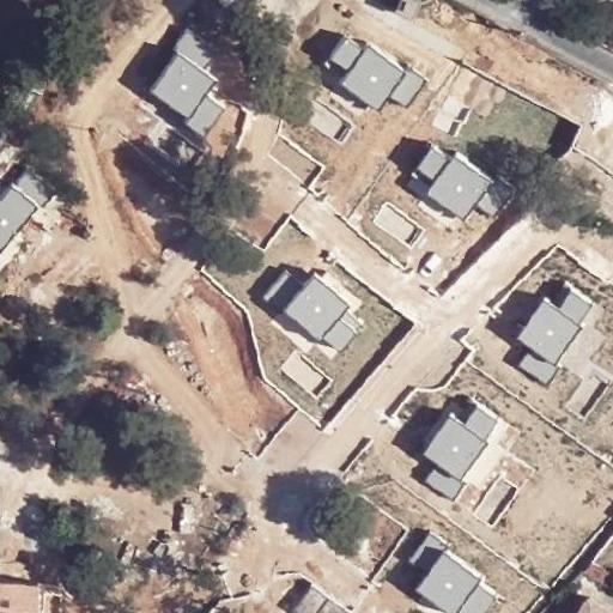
[(399,0),(396,5),(413,14),(419,0),(399,0)]
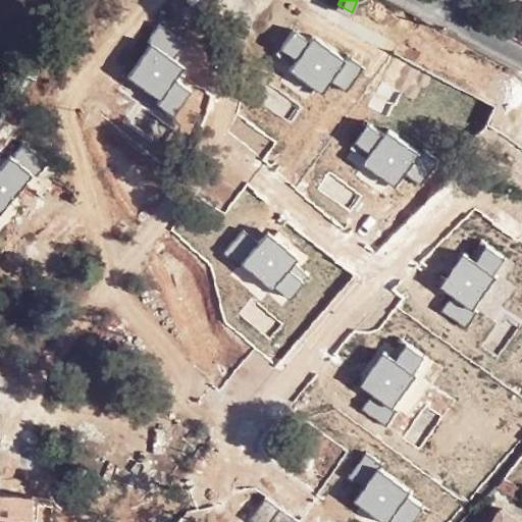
[(185,41),(160,23),(148,43),(152,45),(126,79),(160,101),(158,104),(174,116),(192,94),(173,81),(184,66),(171,58),(185,41)]
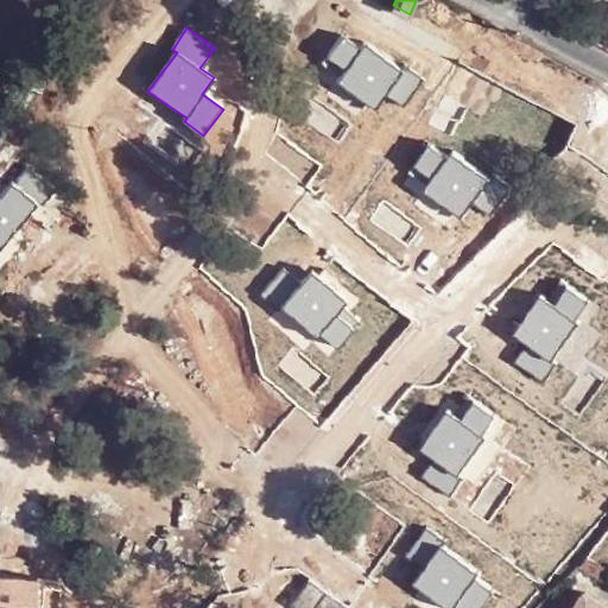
[(365,45),(360,52),(343,38),(328,57),(346,71),(337,83),(374,109),(385,95),(401,107),(423,81),(406,68),(403,73),(365,45)]
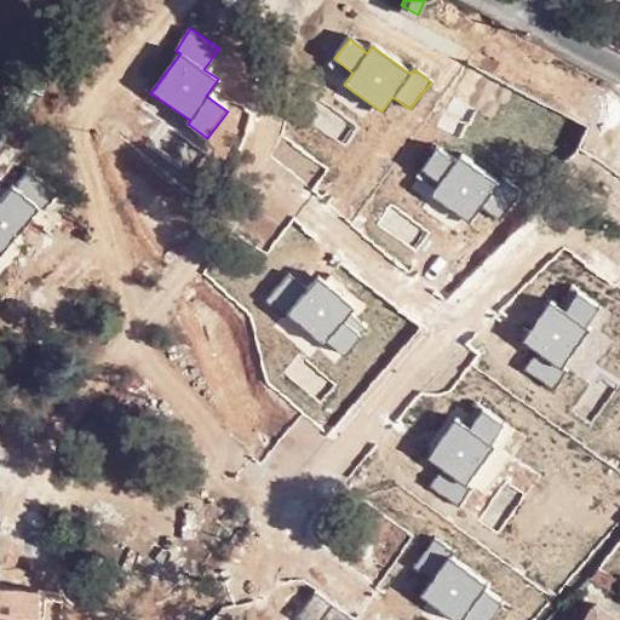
[(454,162),(434,149),(420,168),(441,183),(432,195),(469,224),(498,185),(458,159),(454,162)]
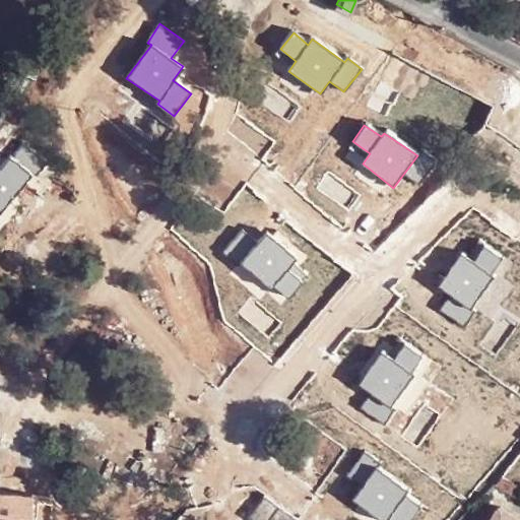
[(0,192),(24,158),(7,147),(0,158),(0,192)]
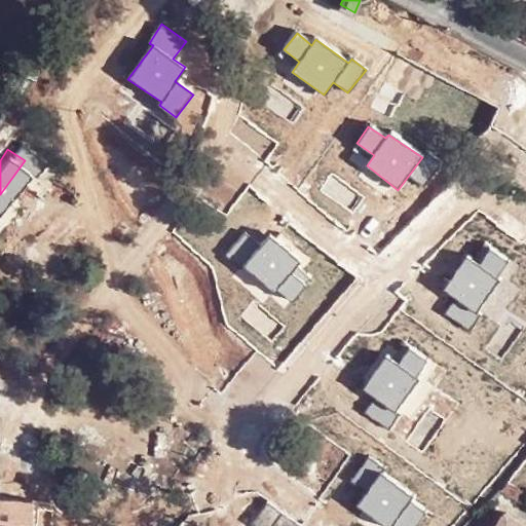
[(299,263),(268,237),(242,267),(275,296),(279,291),(294,302),(305,288),(294,273),(299,263)]
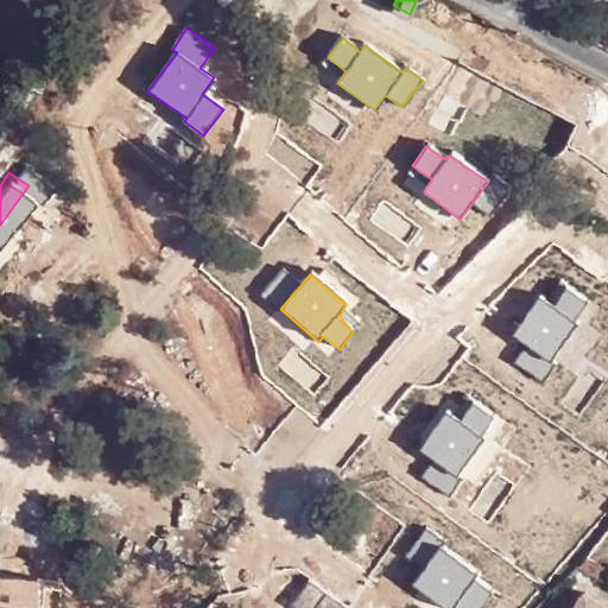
[(586,304),(567,287),(552,306),(540,298),(513,337),(524,344),(513,362),(542,382),(553,365),(552,363),(577,324),(575,322),(586,304)]
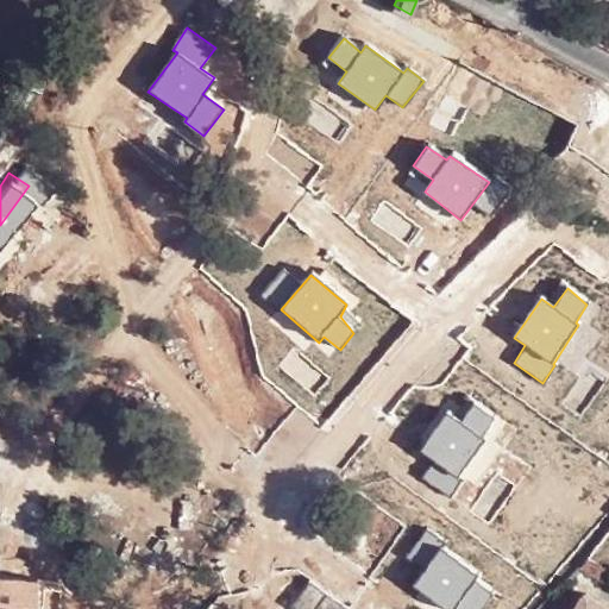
[(494,419),(472,405),(462,422),(446,412),(419,452),(434,463),(422,482),(450,498),(463,478),(457,476),(482,439),(494,419)]
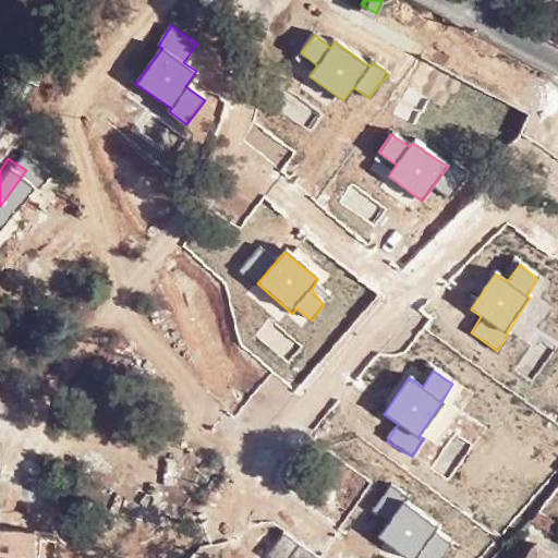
[(409,496),(390,484),(373,510),(389,521),(378,538),(407,557),(415,557),(416,557),(441,557),(450,545),(433,533),(436,528),(404,504),(409,496)]
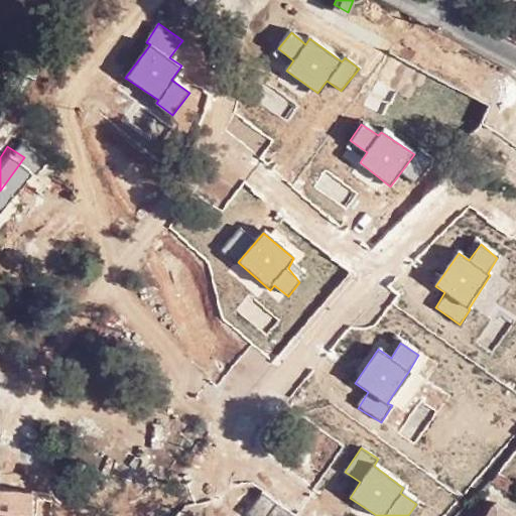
[(0,515),(30,515),(32,484),(0,481),(0,515)]
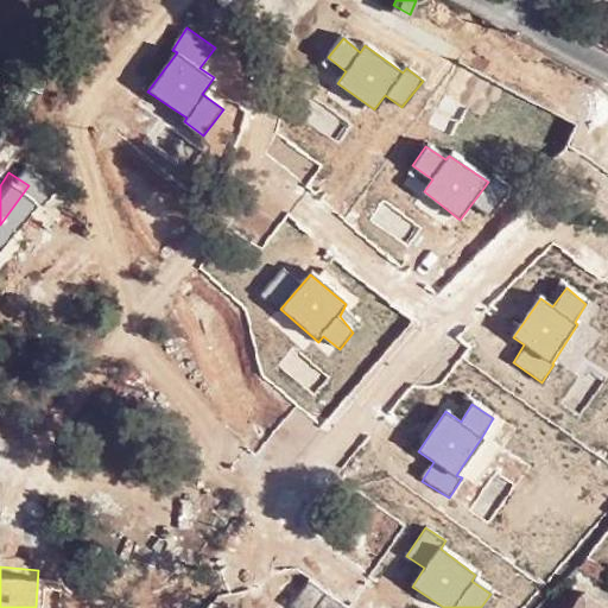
[(314,568),(303,582),(339,607),(350,607),(356,601),(314,568)]
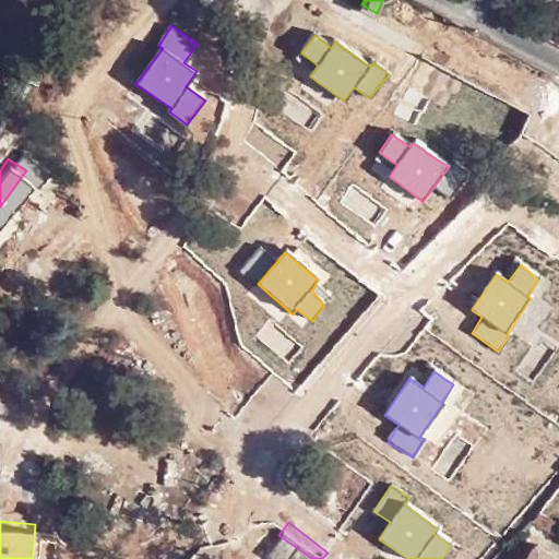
[(271,546),(288,558),(311,558),(278,535),(271,546)]
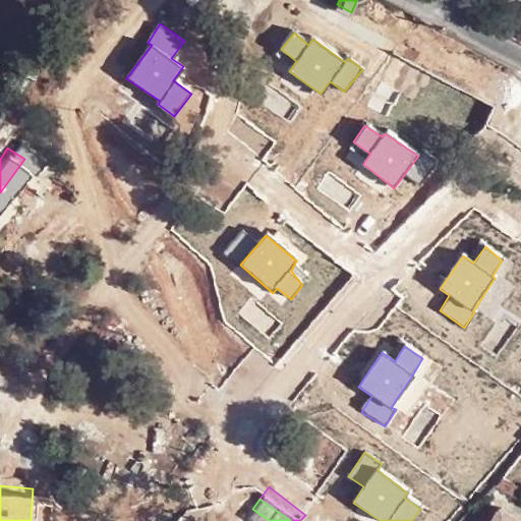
[(520,520),(520,514),(499,500),(484,520),(520,520)]
